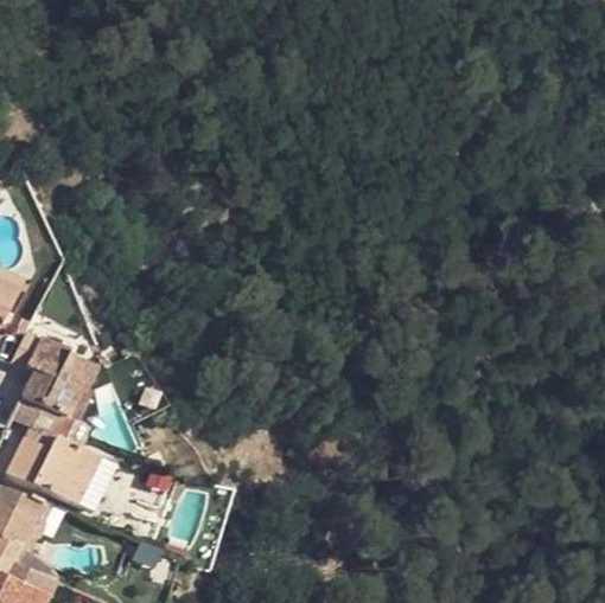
[(20,286),(0,275),(0,284),(17,293),(20,286)]
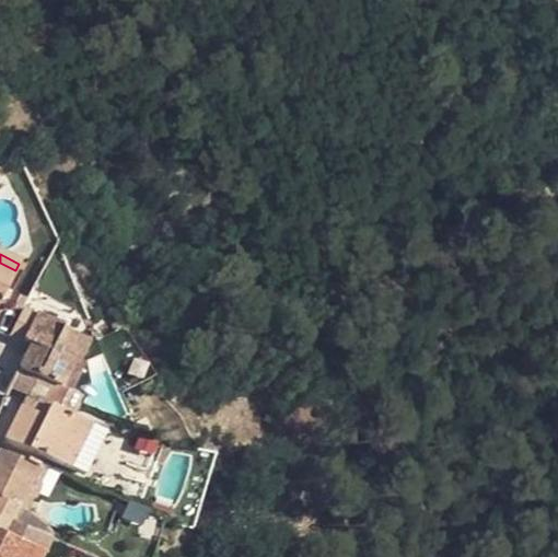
[(0,300),(15,270),(0,263),(0,300)]
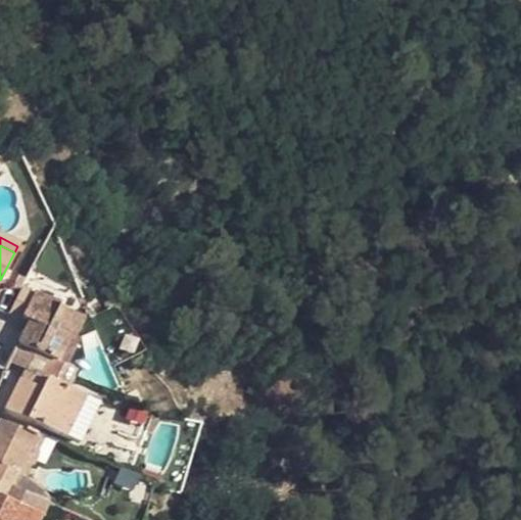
[(8,313),(21,319),(32,294),(19,289),(8,313)]
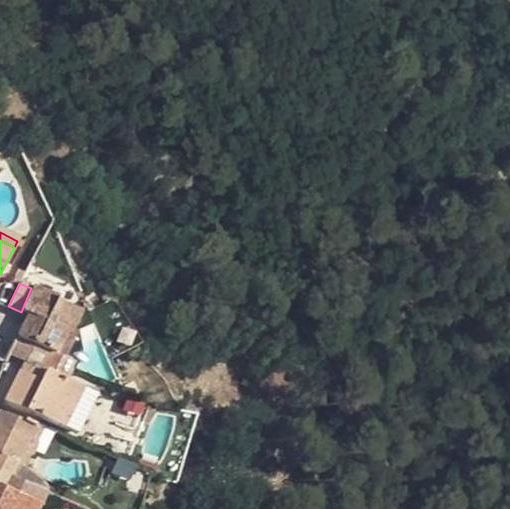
[(47,352),(55,355),(66,331),(69,332),(77,315),(54,304),(55,300),(31,288),(21,312),(28,316),(18,336),(47,352)]
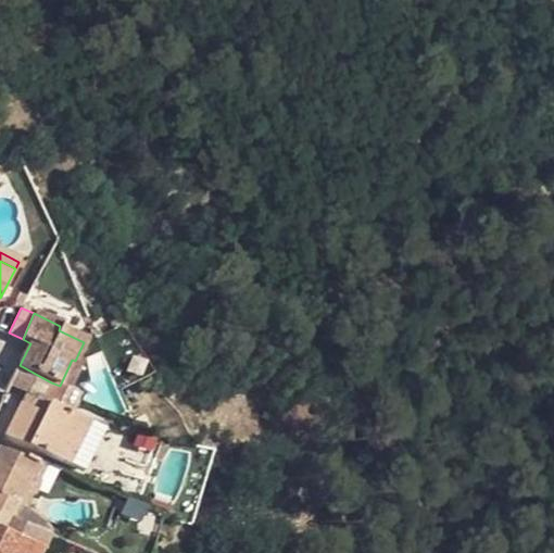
[(12,381),(43,401),(51,382),(20,365),(12,381)]
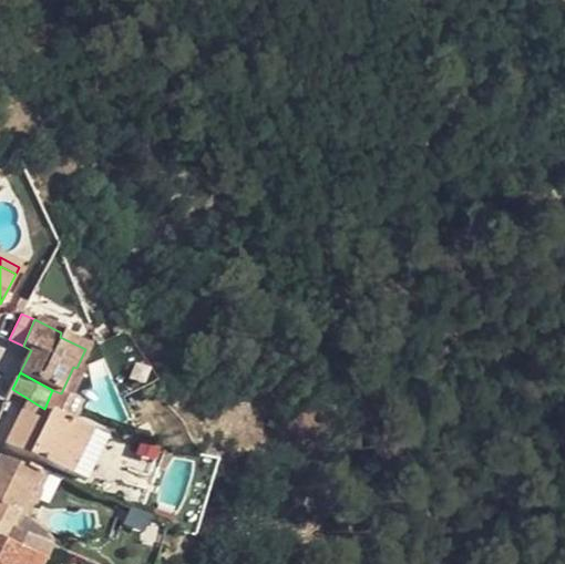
[(83,404),(61,393),(52,390),(44,409),(40,419),(21,410),(7,442),(72,473),(92,432),(73,422),(83,404)]
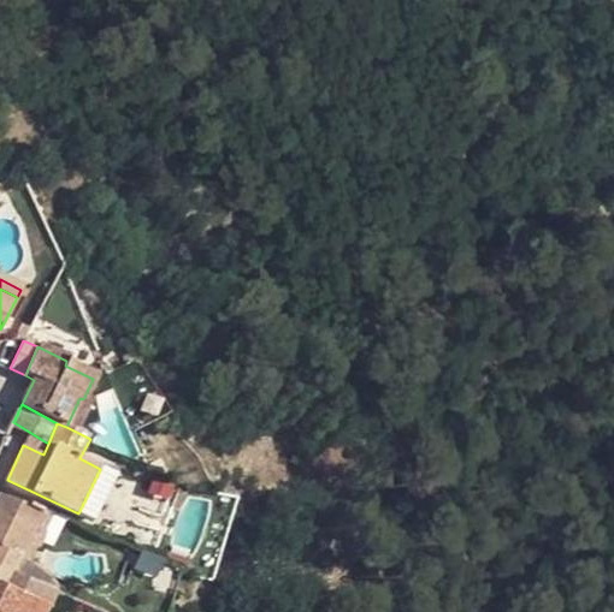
[(149,491),(172,497),(177,481),(154,475),(149,491)]
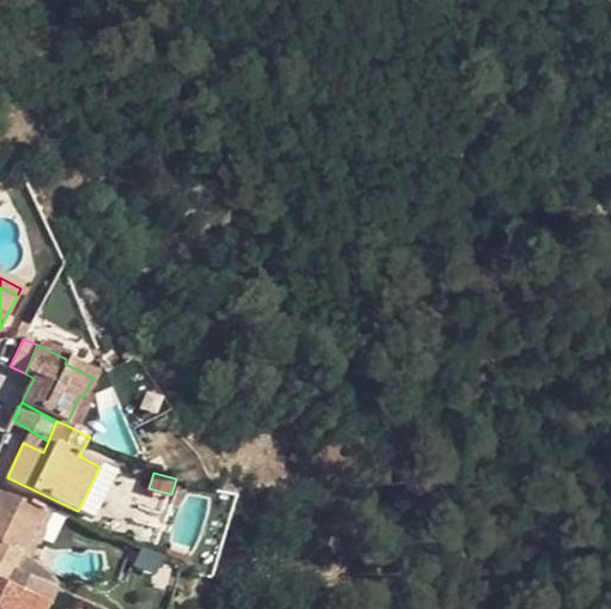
[(0,562),(14,570),(42,511),(0,491),(0,562)]
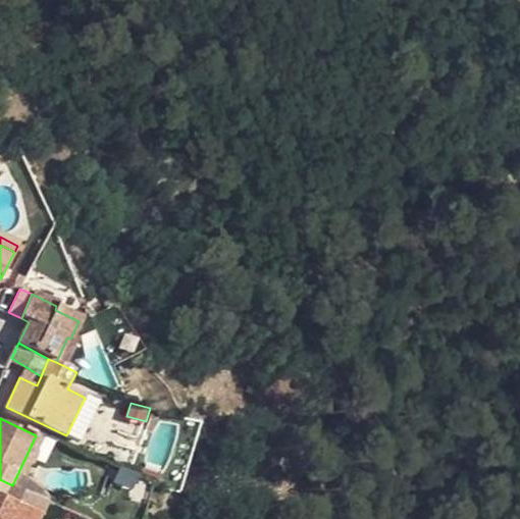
[(140,478),(137,485),(157,489),(158,483),(140,478)]
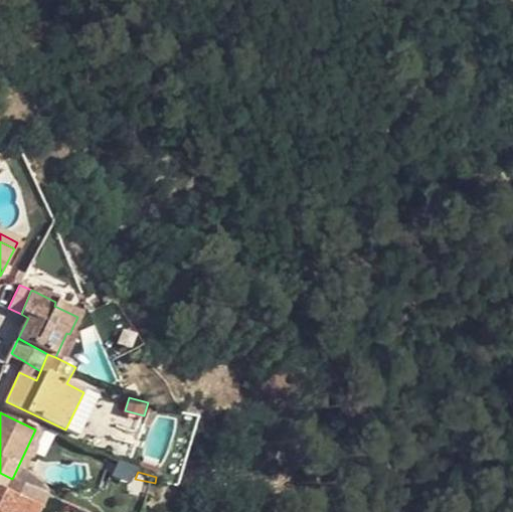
[(26,511),(30,503),(7,492),(12,479),(0,473),(0,511),(26,511)]
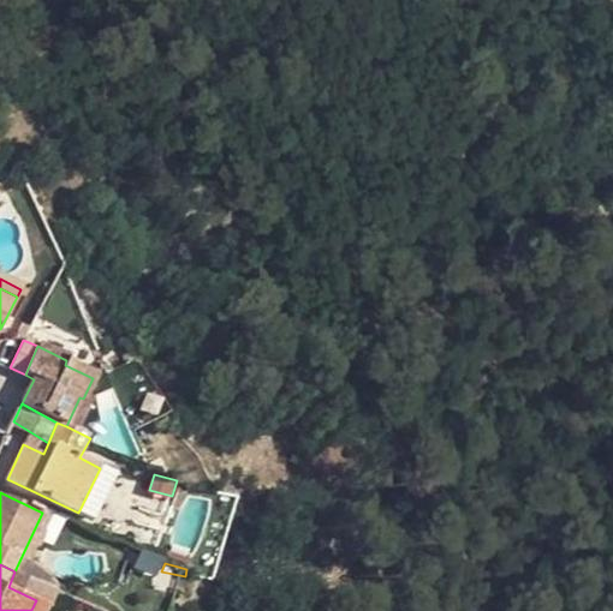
[(43,610),(47,605),(36,600),(31,610),(43,610)]
